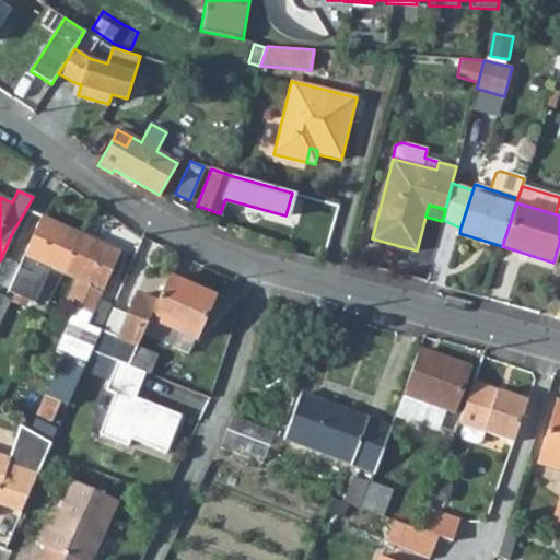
[(81,233),(42,214),(8,290),(14,292),(27,299),(34,302),(48,270),(35,264),(36,260),(62,272),(81,233)]
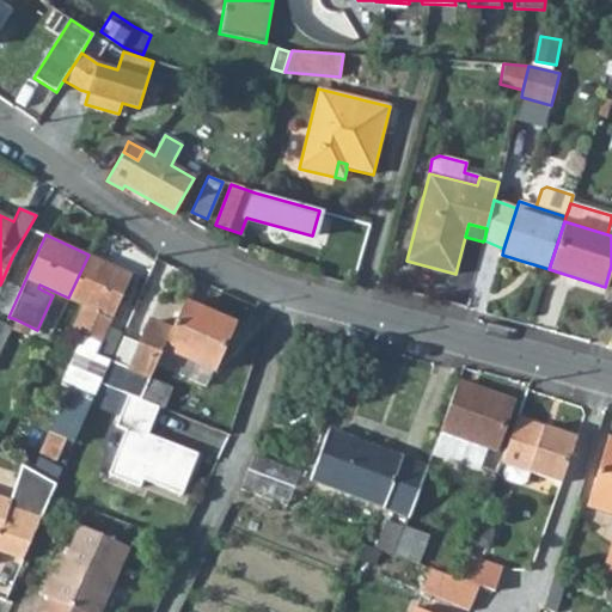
[(132,274),(89,255),(68,298),(83,304),(72,328),(87,336),(66,384),(69,385),(40,453),(56,460),(66,439),(73,441),(90,403),(98,384),(109,360),(111,360),(122,334),(108,326),(132,274)]
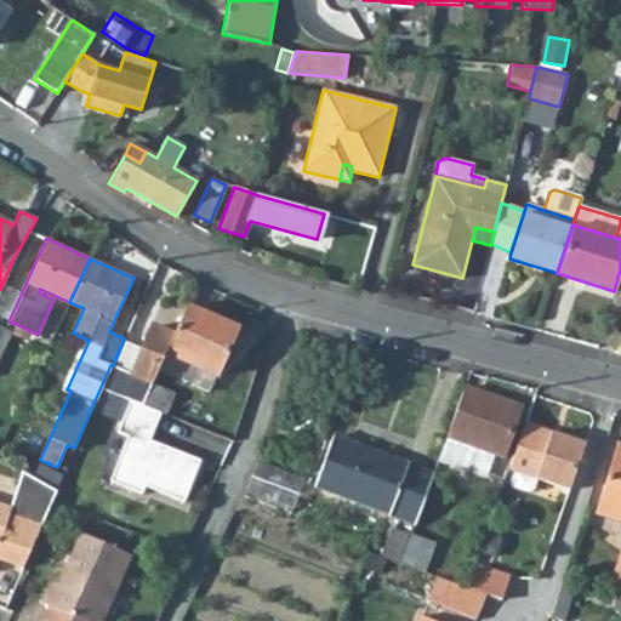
[(238,329),(187,306),(174,335),(158,369),(209,392),(238,329)]
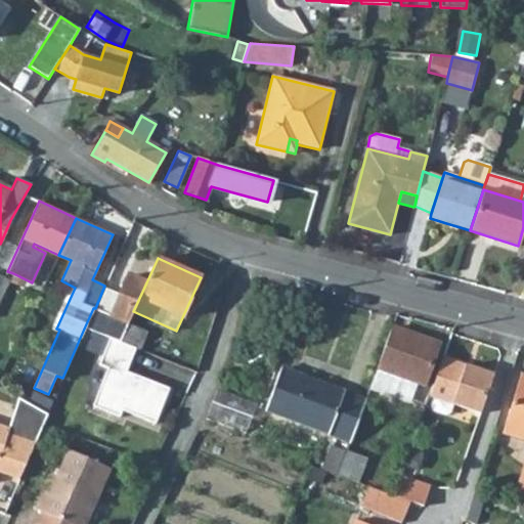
[(26,279),(13,273),(9,281),(23,287),(26,279)]
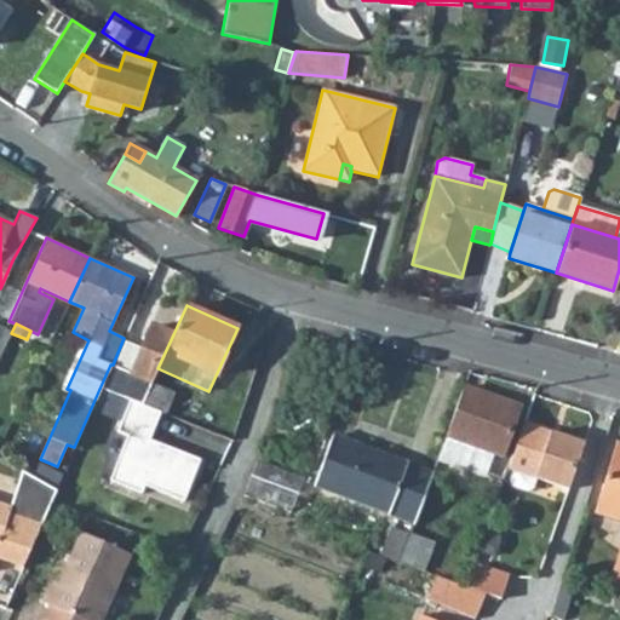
[(173,334),(151,325),(142,348),(130,372),(114,366),(113,365),(110,365),(99,389),(128,400),(142,405),(150,384),(158,368),(173,334)]
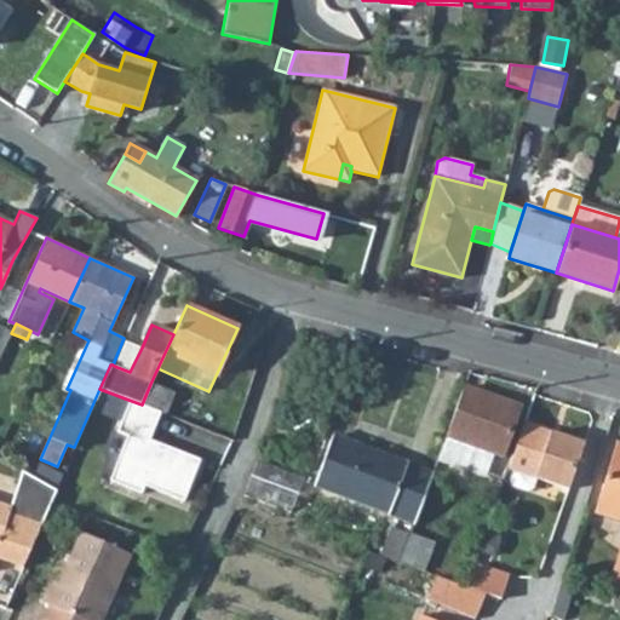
[(142,348),(126,340),(114,366),(130,372),(142,348)]
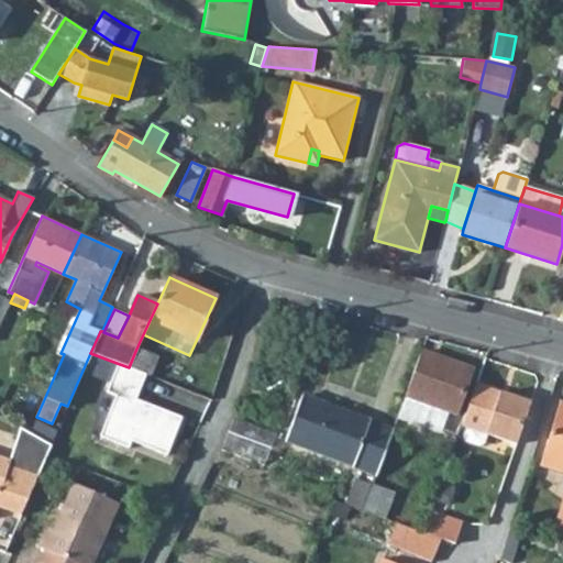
[(157,356),(136,349),(129,367),(145,374),(150,375),(157,356)]
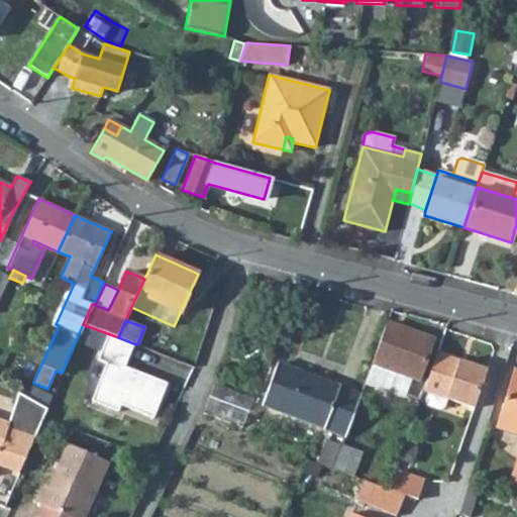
[(432,339),(387,322),(372,362),(418,380),(432,339)]
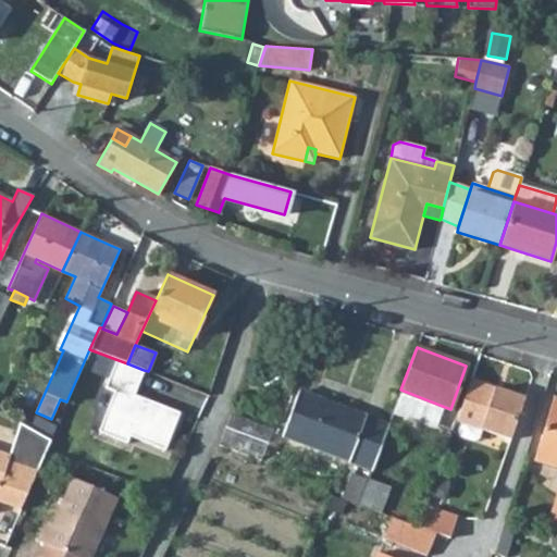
[(115,359),(89,349),(82,367),(108,378),(115,359)]
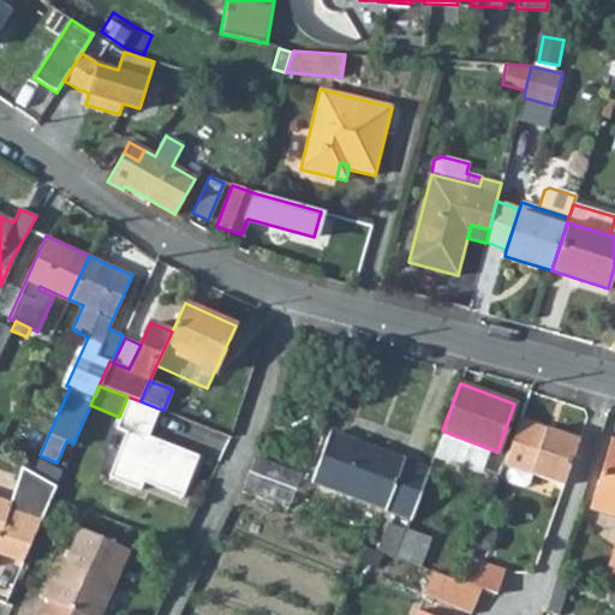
[(141,401),(127,396),(119,417),(115,428),(125,431),(107,476),(138,489),(142,481),(180,496),(197,455),(160,441),(159,445),(145,440),(148,436),(159,408),(141,401)]
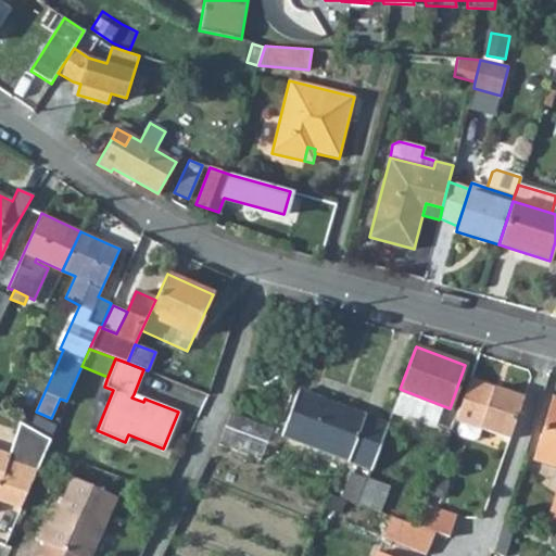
[(523,399),(470,379),(455,420),(459,422),(479,429),(508,440),(523,399)]
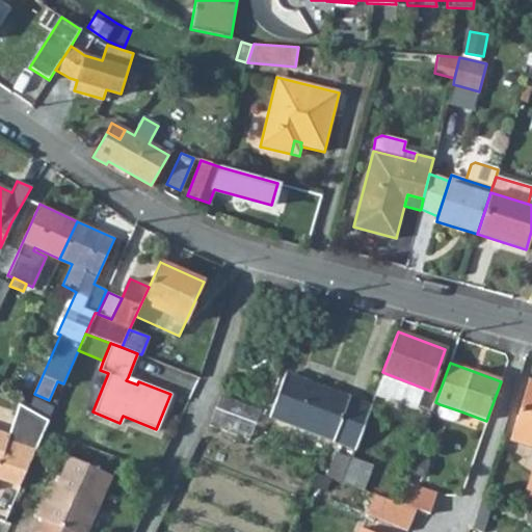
[(370,405),(286,373),(269,416),(353,447),(370,405)]
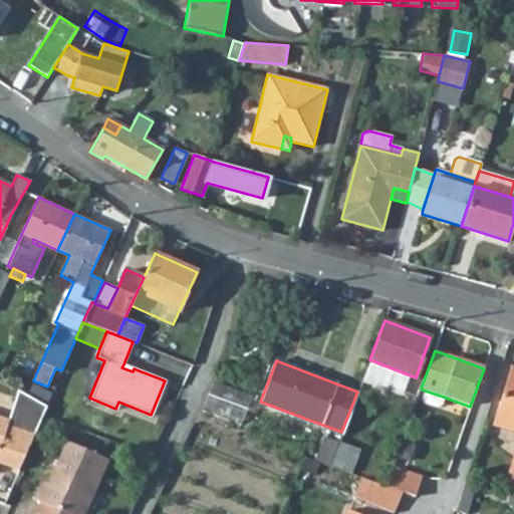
[(513,367),(512,366),(494,425),(513,430),(513,482),(512,488),(508,501),(509,504),(513,506),(513,367)]
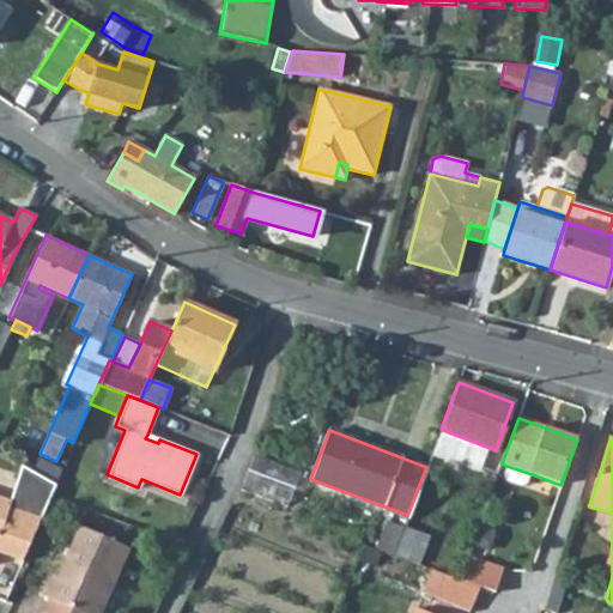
[(241,490),(286,507),(301,469),(255,451),(241,490)]
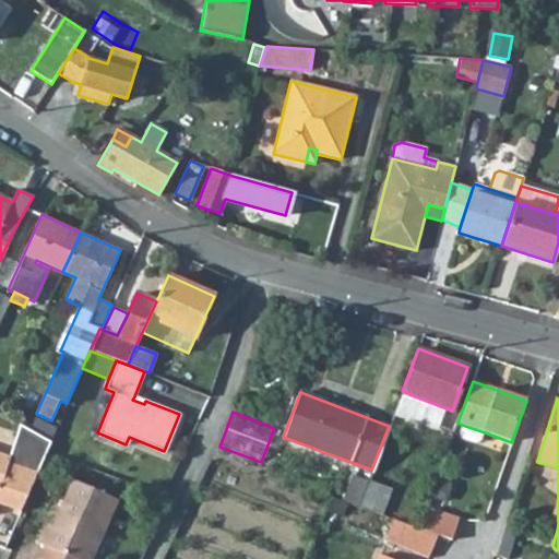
[(0,503),(20,511),(39,465),(45,453),(45,452),(50,441),(19,424),(8,456),(0,453),(0,503)]
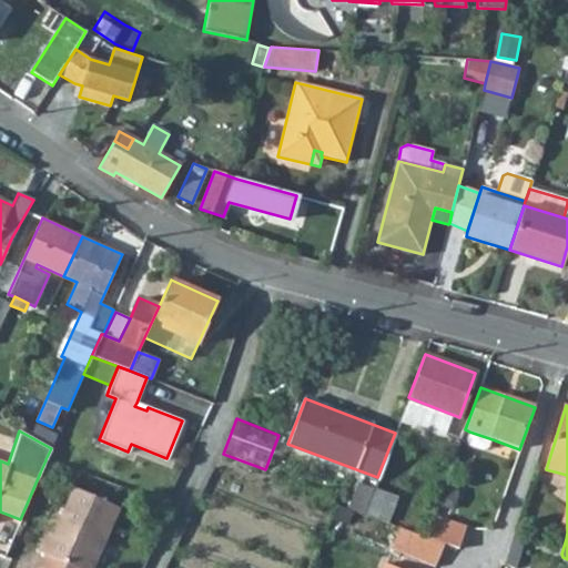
[(486,448),(489,438),(469,432),(466,442),(467,445),(482,450),(486,448)]
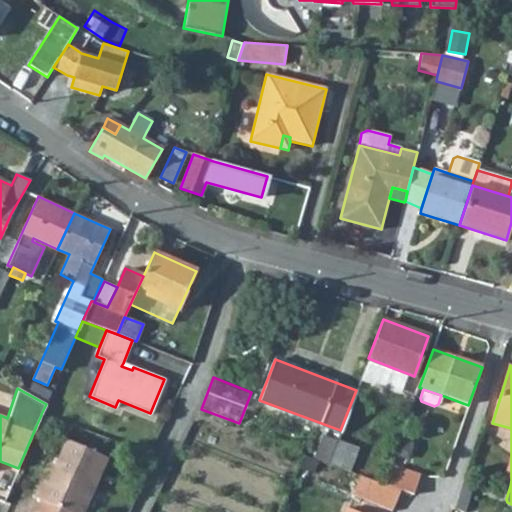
[(336,443),(323,438),(315,458),(328,463),(336,443)]
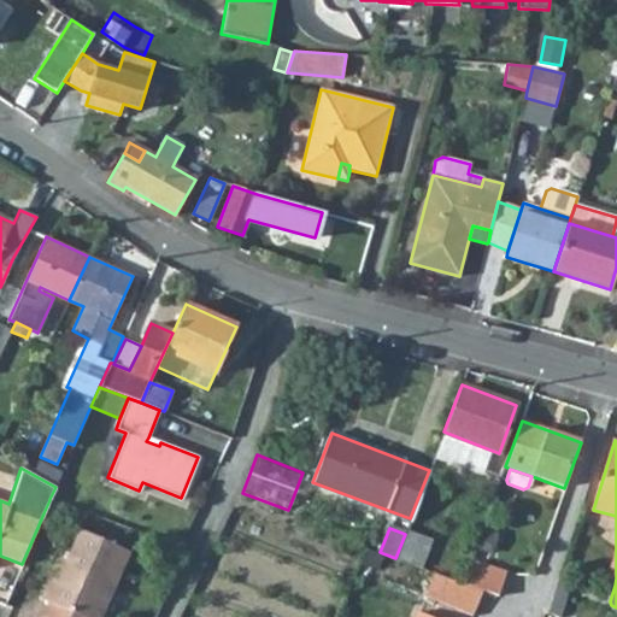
[(99,616),(129,551),(80,529),(58,581),(52,579),(43,599),(48,601),(41,616),(99,616)]
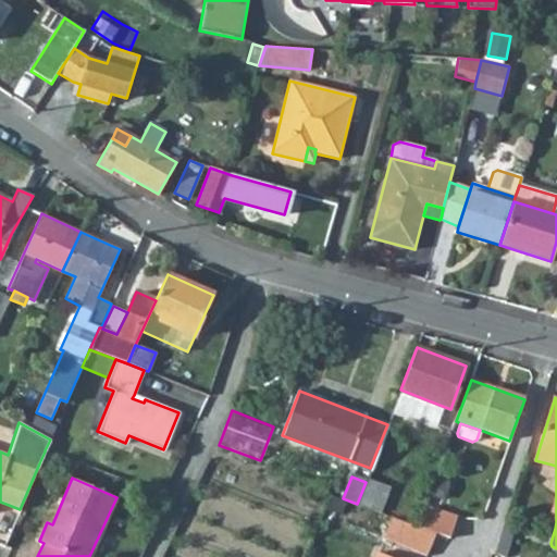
[(388,486),(367,478),(366,482),(357,504),(357,505),(379,512),(388,486)]
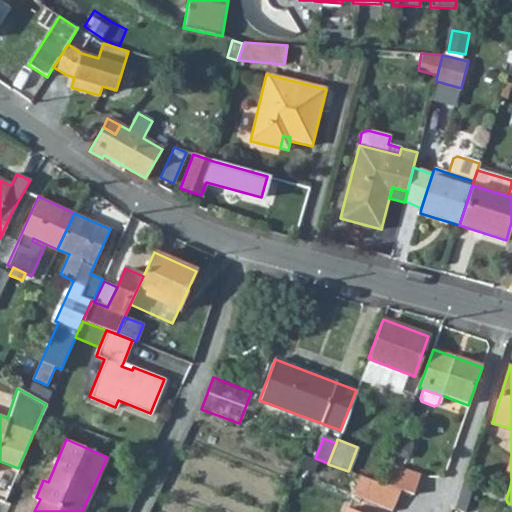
[(412,442),(403,439),(399,452),(407,455),(412,442)]
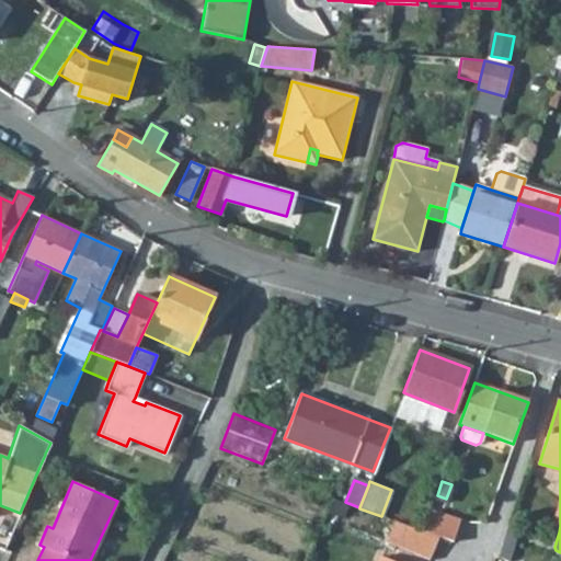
[(560,526),(560,495),(550,529),(559,533),(560,526)]
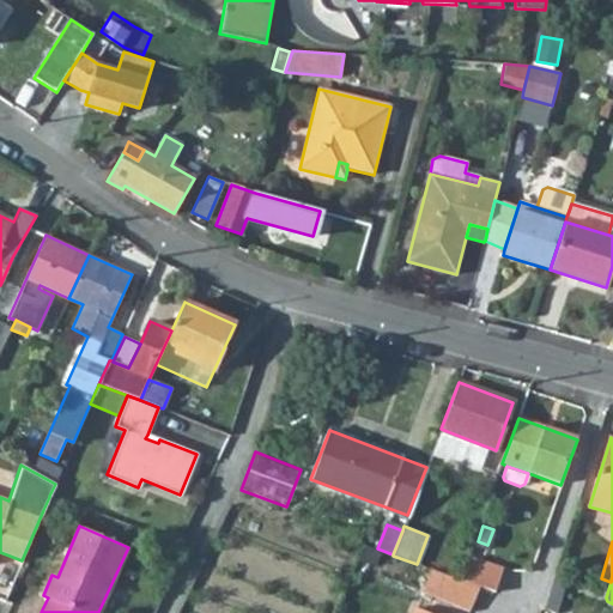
[(503,569),(469,557),(461,580),(479,587),(496,592),(503,569)]
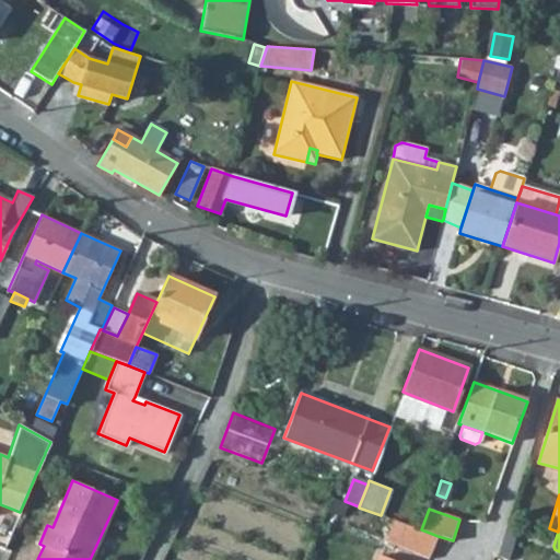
[(421,529),(395,521),(385,539),(429,558),(438,536),(421,529)]
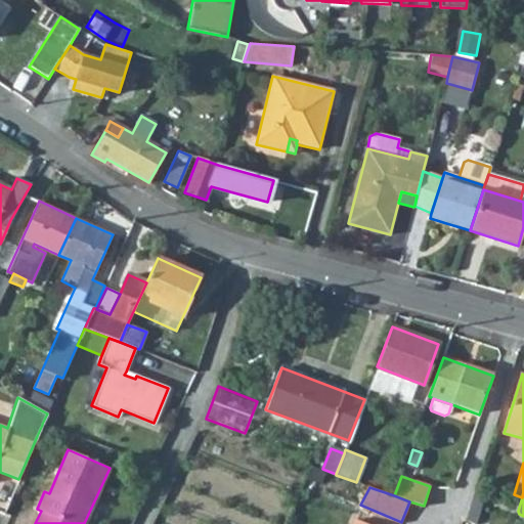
[(483,495),(474,492),(466,520),(475,523),(481,503),(483,495)]
